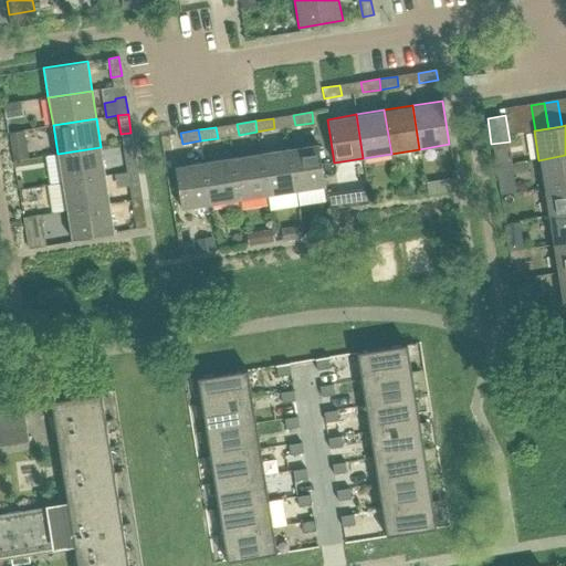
[(289,148),(295,191),(324,187),(317,144),(289,148)]
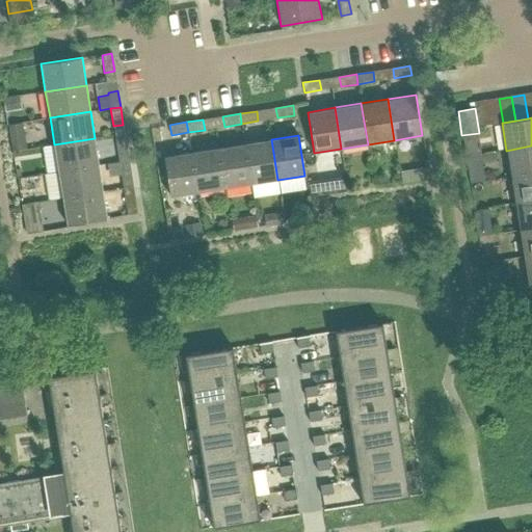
[(58,171),(100,165),(95,138),(54,144),(58,171)]
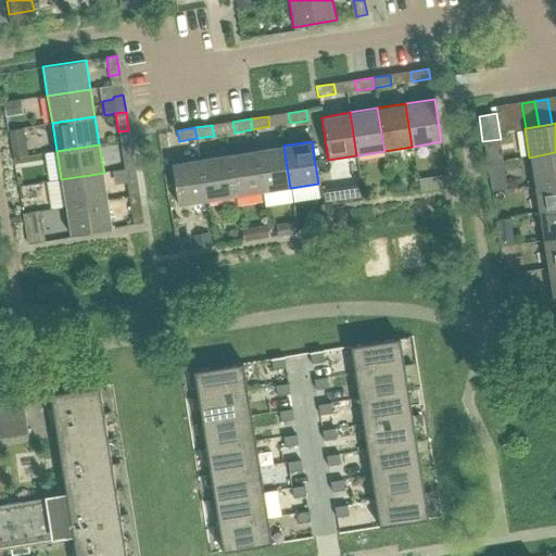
[(262,192),(290,188),(283,146),(255,150),(262,192)]
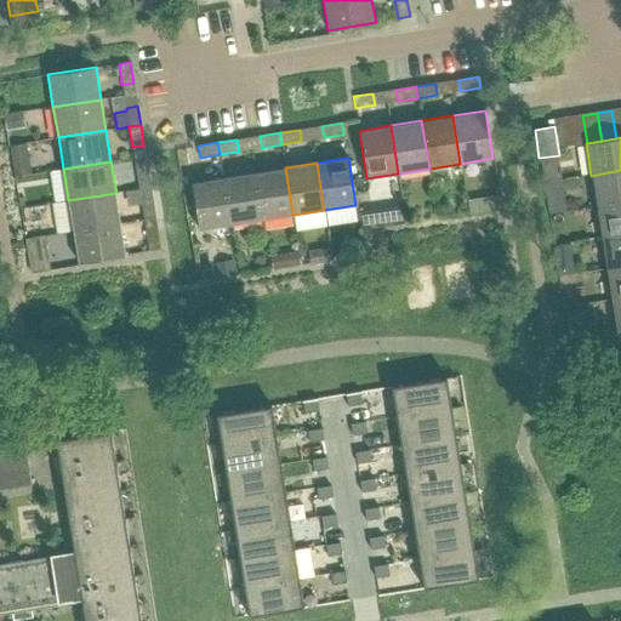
[(138,189),(151,187),(147,167),(136,170),(138,189)]
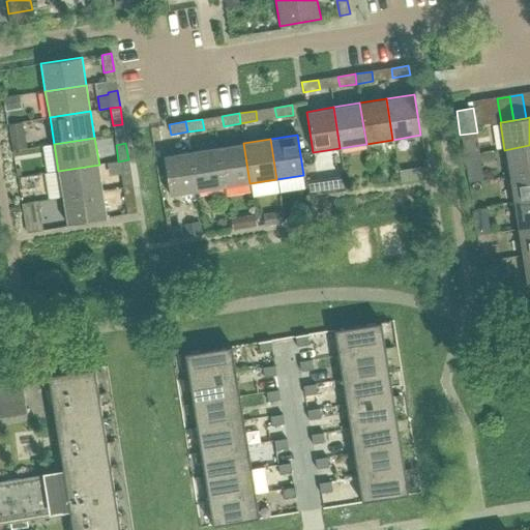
[(224,187),(249,183),(243,143),(217,147),(224,187)]
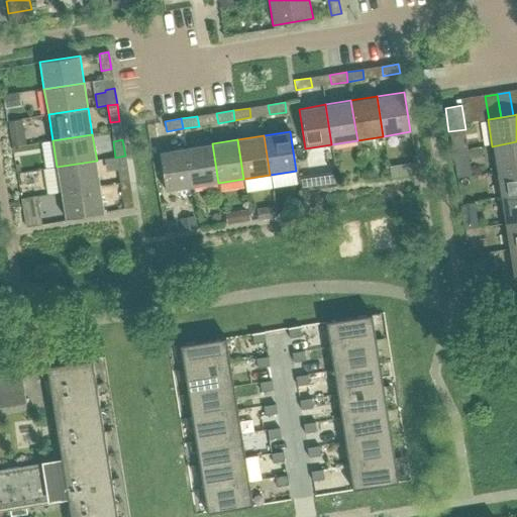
[(496,173),(516,169),(516,141),(492,146),(496,173)]
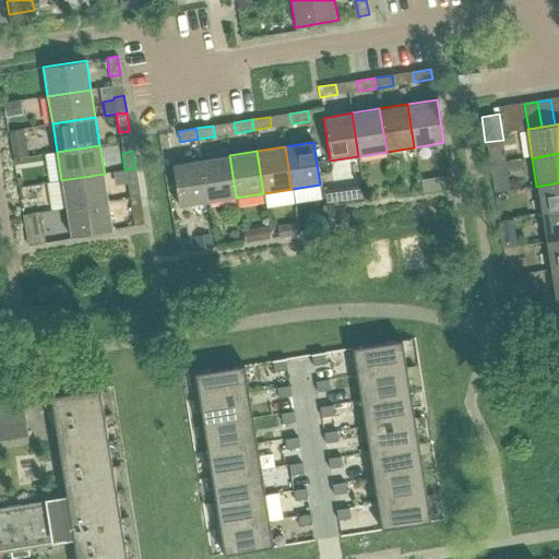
[(207,202),(236,198),(229,155),(201,159),(207,202)]
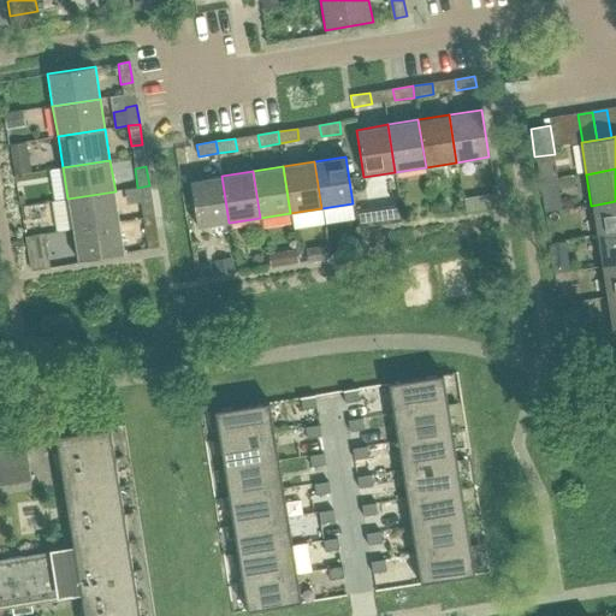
[(197,227),(229,223),(221,176),(190,181),(197,227)]
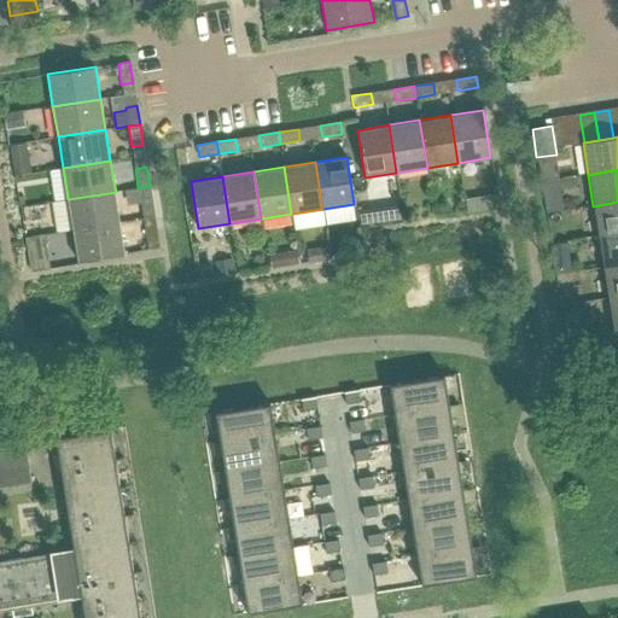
[(150,186),(138,188),(141,208),(152,207),(150,186)]
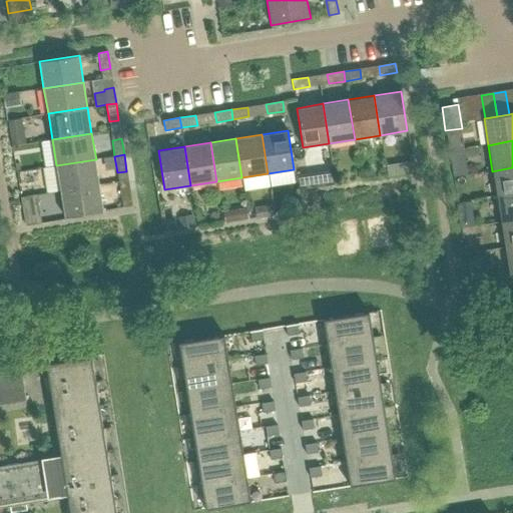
[(60,191),(100,184),(96,159),(56,165),(60,191)]
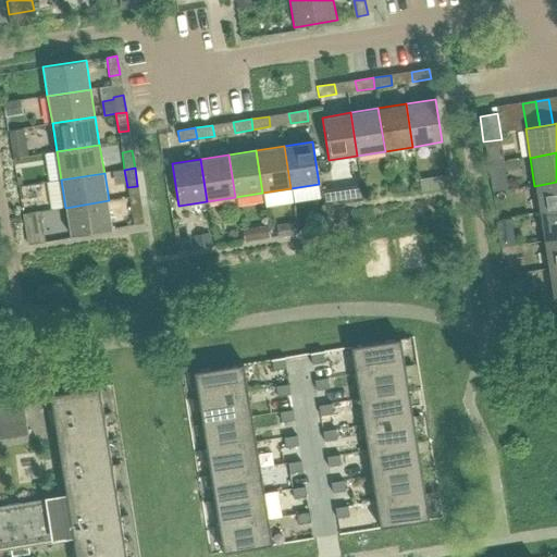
[(506,173),(489,175),(492,193),(509,189),(506,173)]
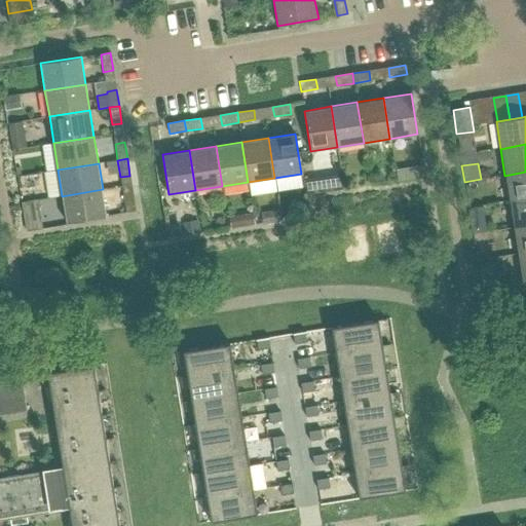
[(509,201),(525,198),(525,172),(504,176),(509,201)]
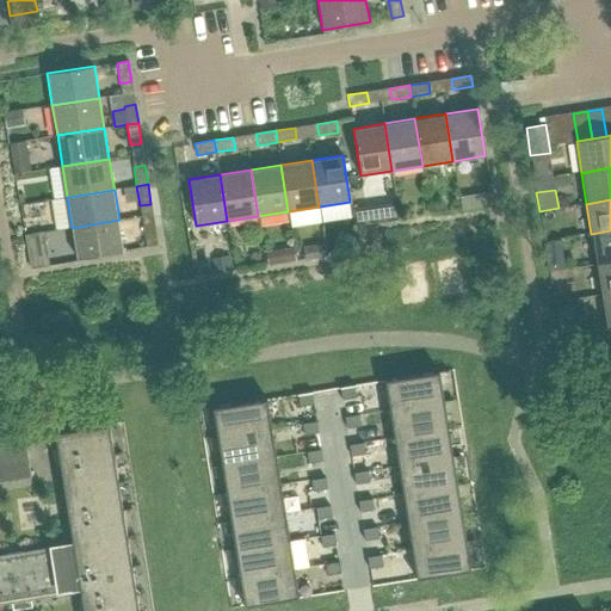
[(119,220),(72,228),(76,259),(124,251),(119,220)]
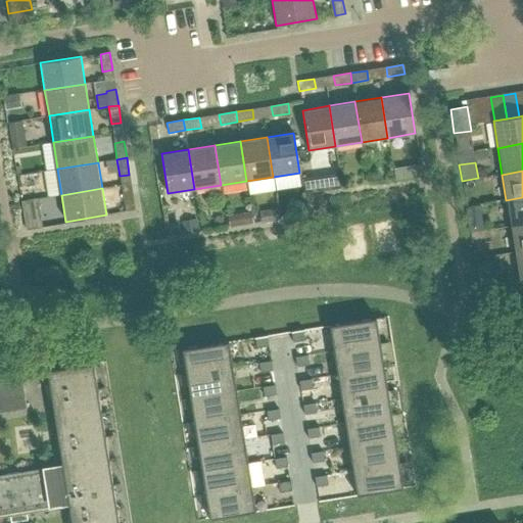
[(126,211),(135,210),(132,194),(123,195),(126,211)]
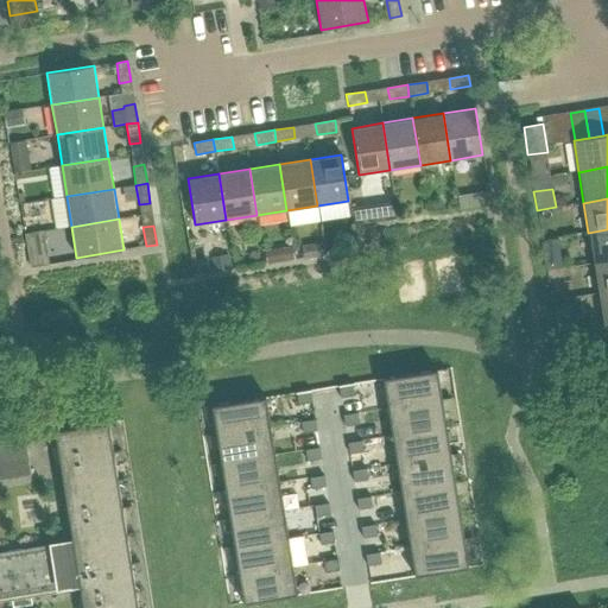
[(593,264),(607,260),(607,229),(588,233),(593,264)]
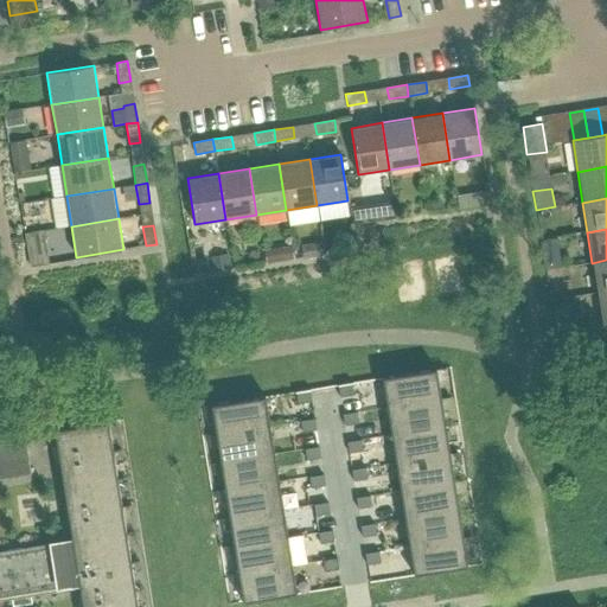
[(42,231),(25,235),(27,248),(44,246),(42,231)]
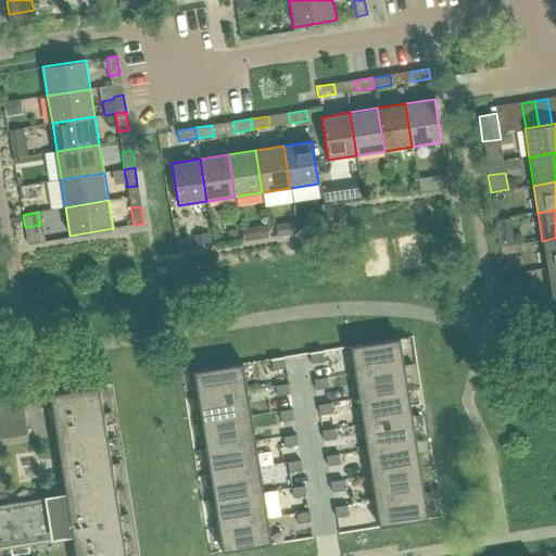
[(497,236),(512,234),(509,222),(495,223),(497,236)]
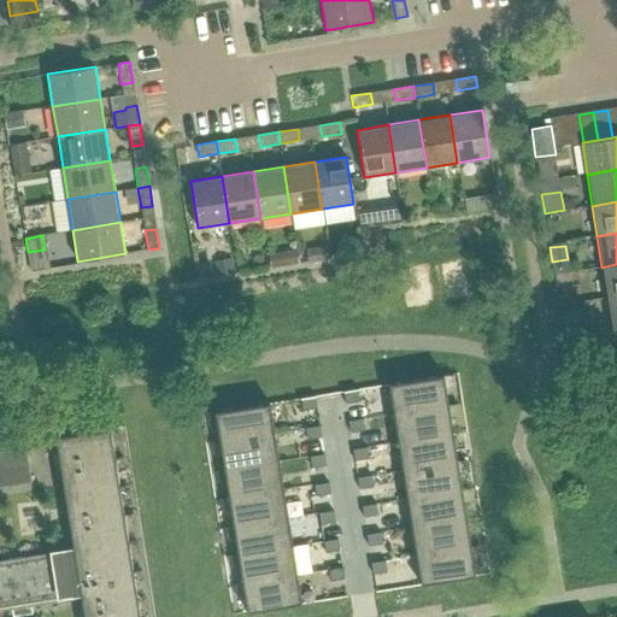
[(606,299),(616,297),(616,264),(601,268),(606,299)]
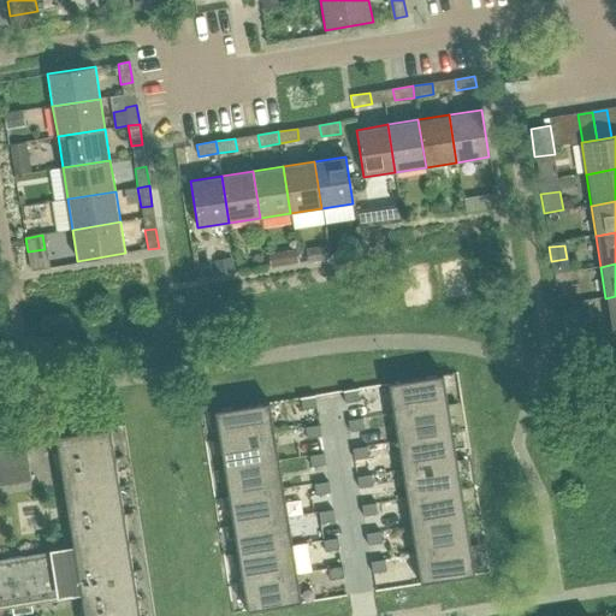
[(615,296),(605,298),(610,330),(615,329),(615,296)]
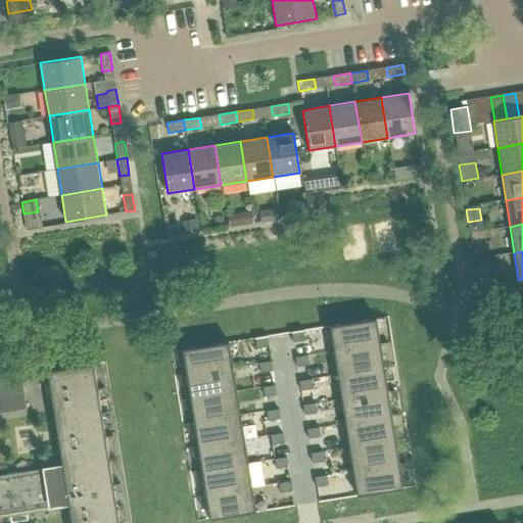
[(478,278),(479,288),(494,285),(493,276),(478,278)]
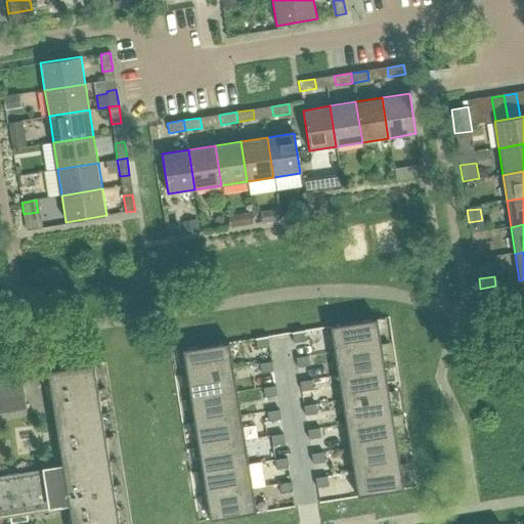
[(377,319),(331,326),(335,352),(381,344),(377,319)]
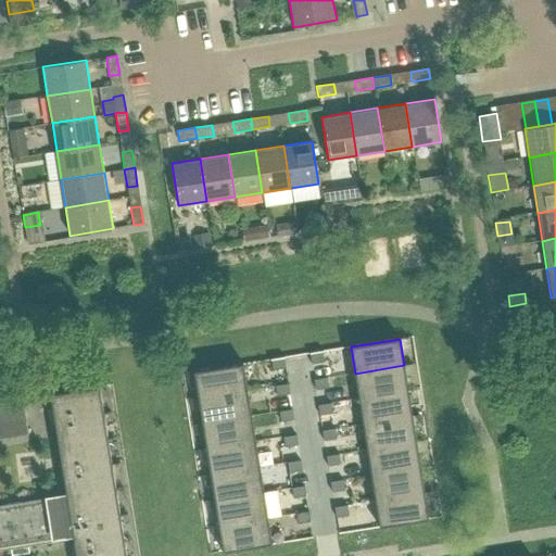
[(325,362),(323,352),(323,351),(310,353),(312,364),(325,362)]
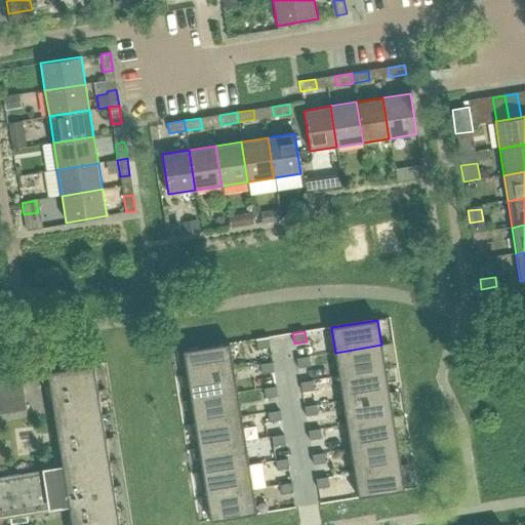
[(270,348),(269,337),(256,339),(257,350),(270,348)]
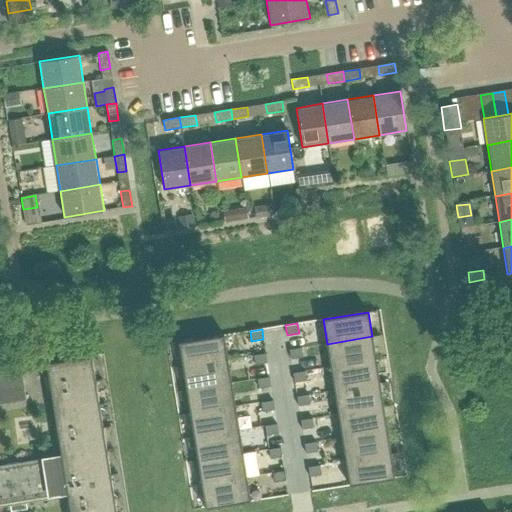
[(182,367),(228,359),(224,335),(178,342),(182,367)]
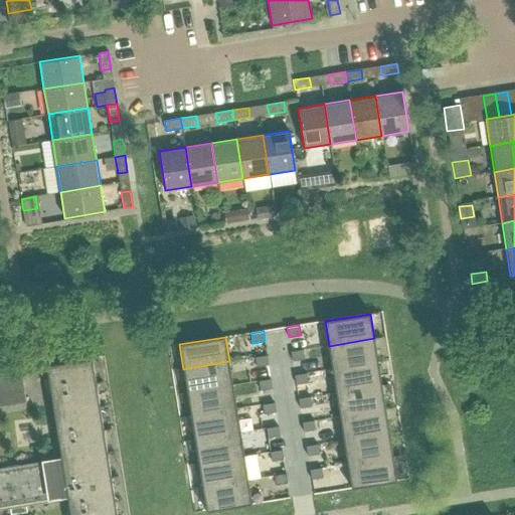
[(332,369),(378,362),(374,338),(329,346),(332,369)]
